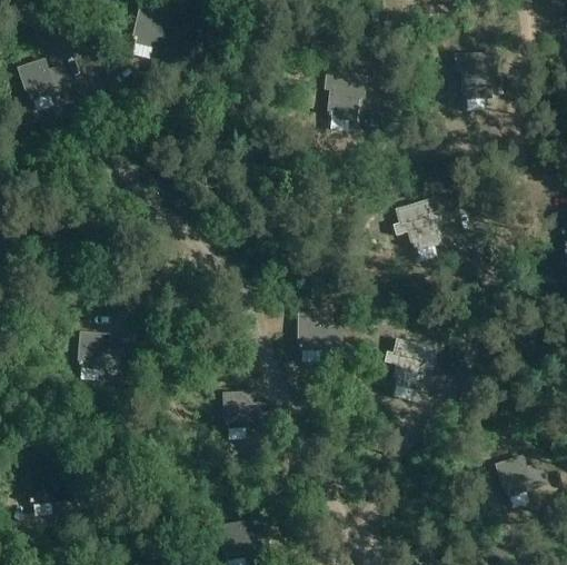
[(139,5),(130,40),(158,47),(173,50),(179,29),(163,25),(167,11),(139,5)]
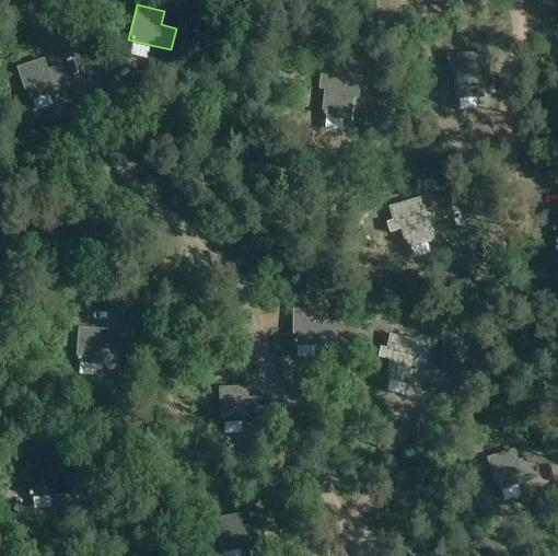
[(488,71),(487,51),(448,53),(448,70),(454,70),(454,94),(479,94),(479,71),(488,71)]
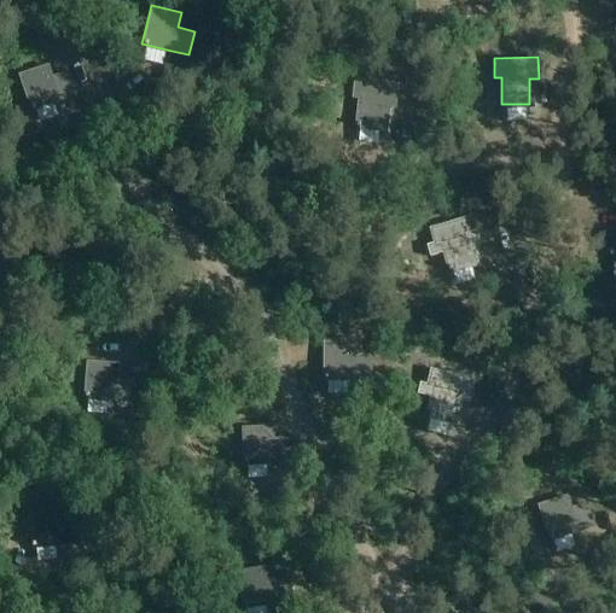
[(29,107),(58,99),(76,93),(68,69),(50,75),(46,64),(18,73),(29,107)]
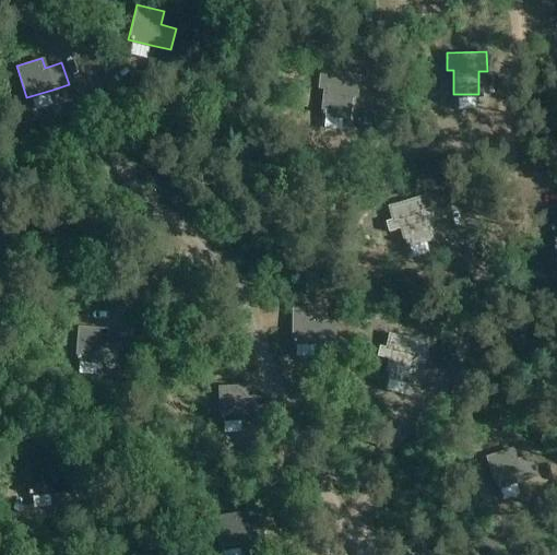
[(357,97),(360,74),(319,70),(316,89),(322,89),(320,113),(348,116),(351,96),(357,97)]
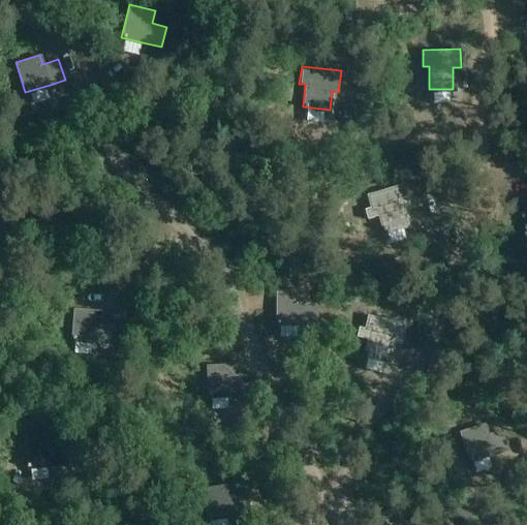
[(409,222),(403,201),(408,199),(403,183),(366,194),(371,209),(376,208),(383,230),(409,222)]
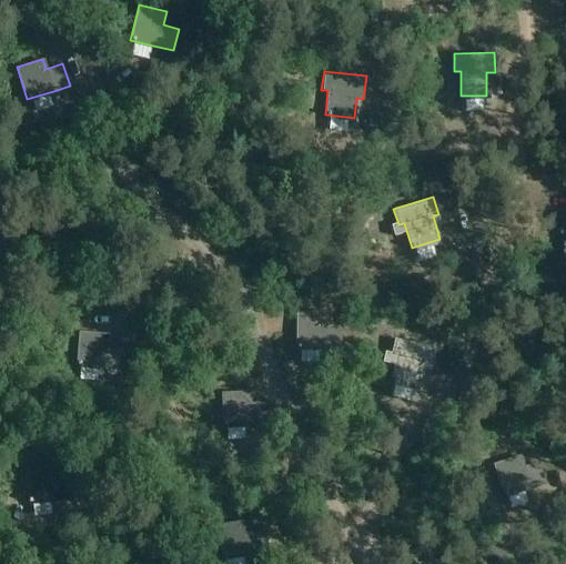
[(297,310),(296,348),(324,349),(340,349),(340,326),(324,326),(325,311),(297,310)]
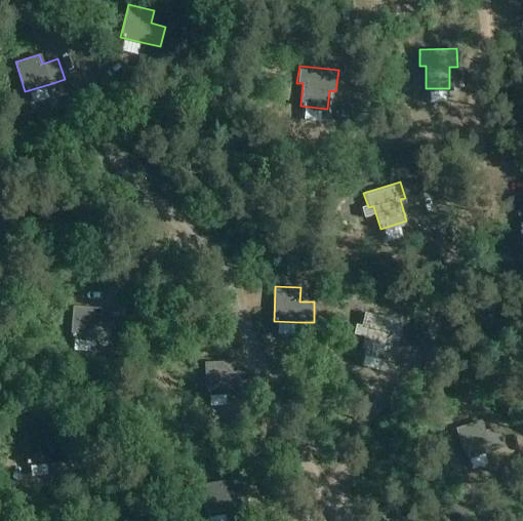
[(75,305),(72,337),(96,339),(111,342),(113,319),(98,318),(99,308),(75,305)]
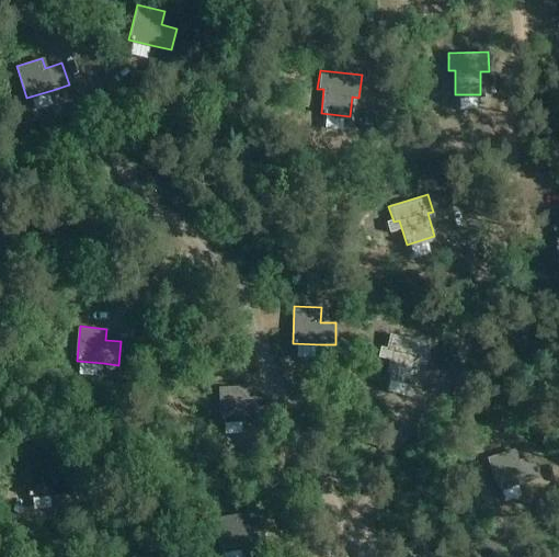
[(424,363),(429,341),(389,333),(386,349),(391,350),(385,378),(412,385),(418,362),(424,363)]
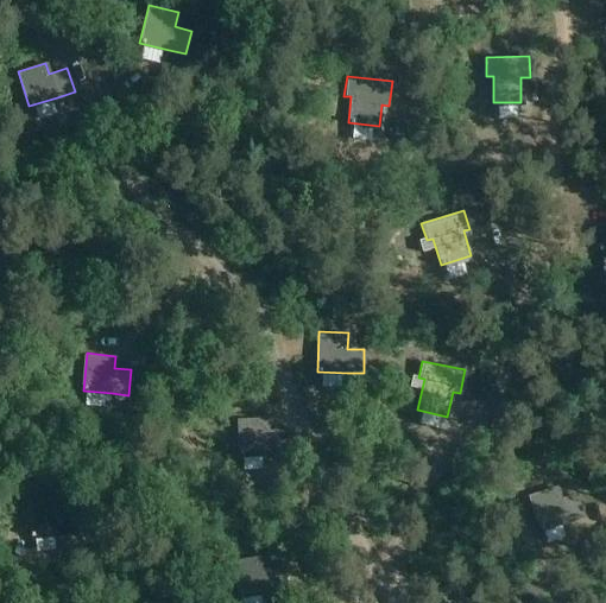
[(238,418),(238,423),(239,454),(239,456),(242,456),(285,455),(285,429),(269,430),(269,419),(267,417),(253,418),(238,418)]
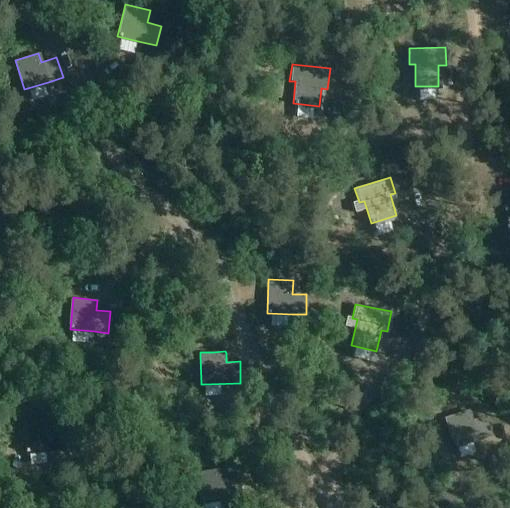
[(445,416),(452,439),(453,444),(454,447),(457,446),(492,436),(485,415),(473,419),(470,409),(455,413),(445,416)]
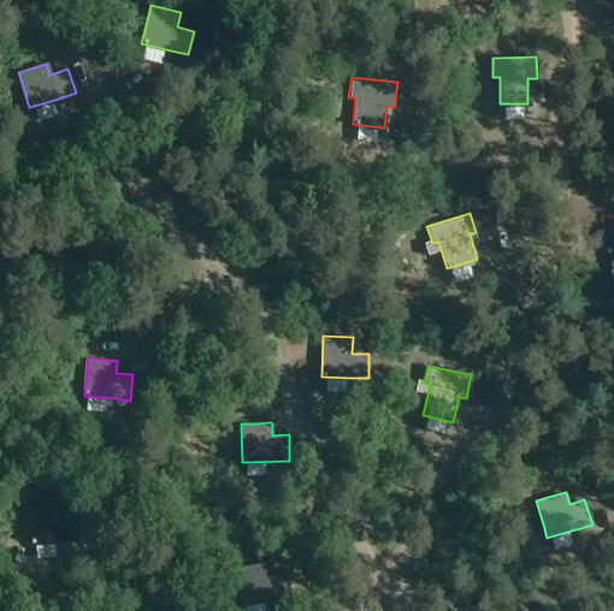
[(58,504),(28,506),(30,544),(31,544),(35,544),(77,541),(76,515),(59,516),(58,504)]
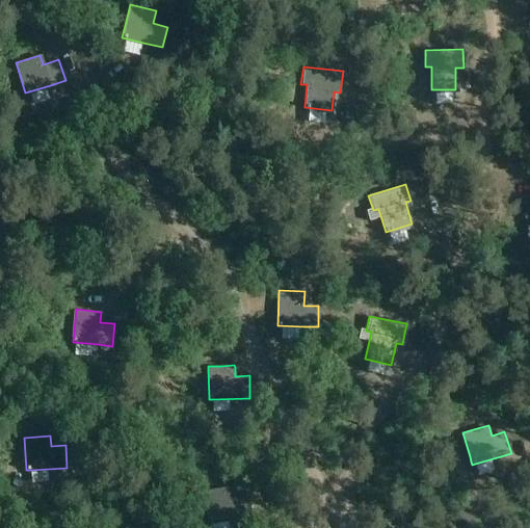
[(229,486),(203,490),(203,492),(208,523),(209,523),(210,523),(248,517),(244,495),(231,497),(229,486)]
